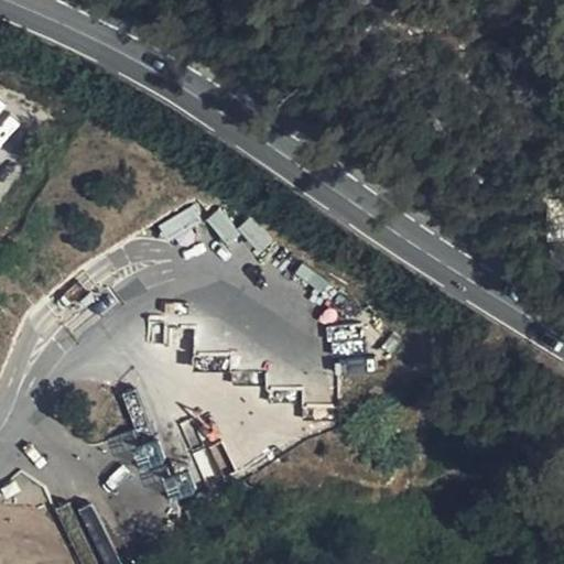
[(17,111),(13,115),(0,101),(0,147),(12,134),(19,140),(32,127),(17,111)]
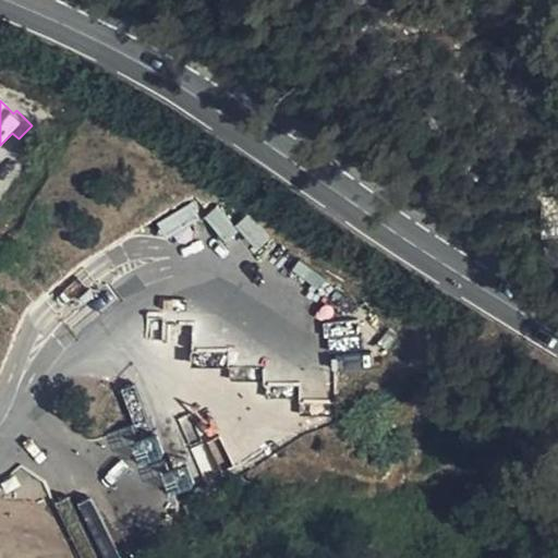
[(192,202),(154,222),(162,239),(201,218),(192,202)]
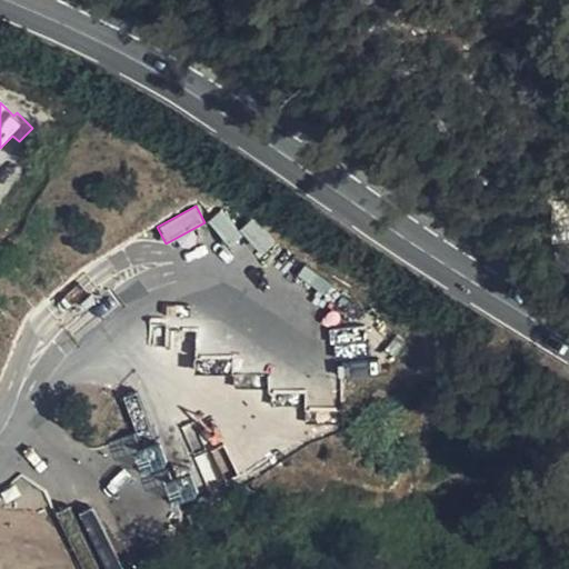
[(568,209),(552,211),(555,239),(568,237),(568,209)]
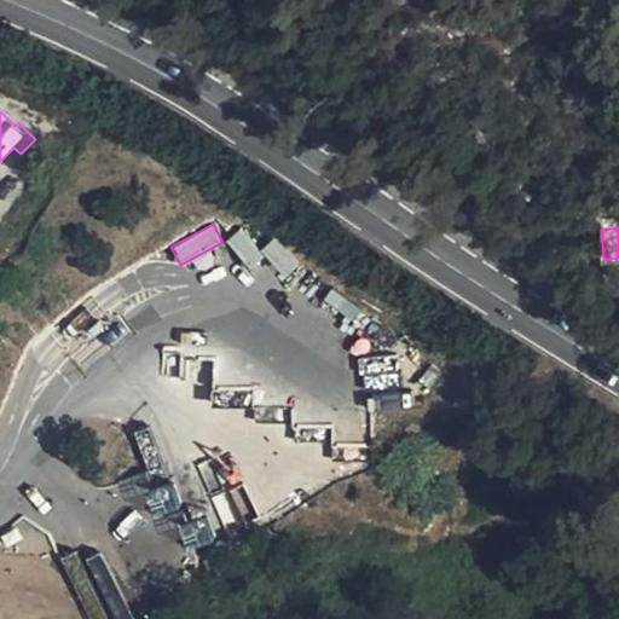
[(241,229),(226,241),(249,267),(264,255),(241,229)]
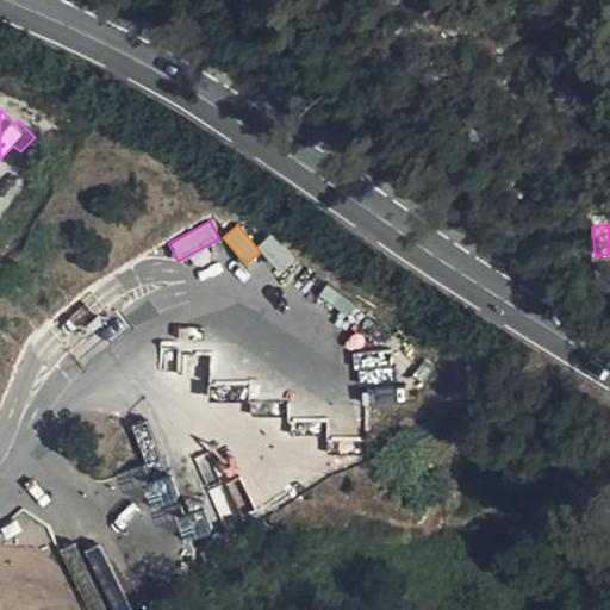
[(278,236),(261,244),(275,274),(292,266),(278,236)]
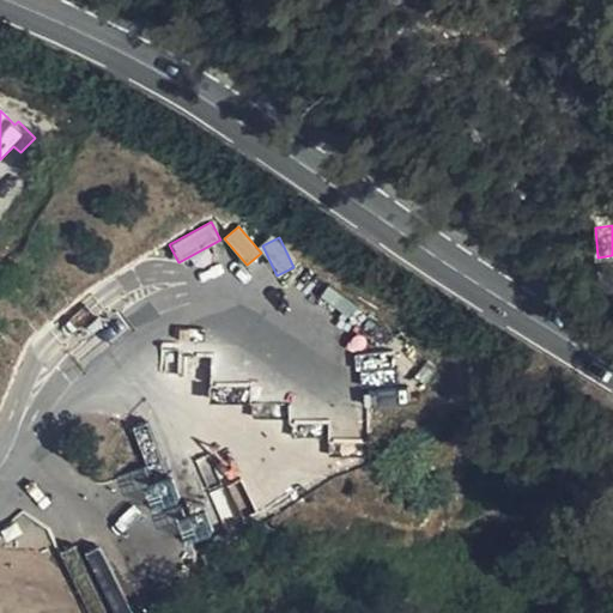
[(360,381),(388,376),(386,358),(358,363),(360,381)]
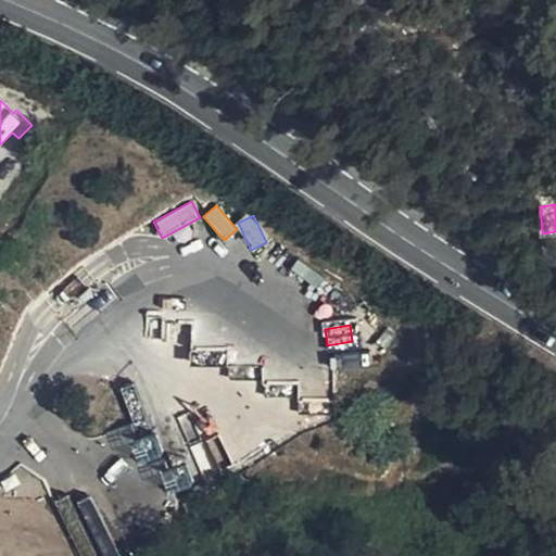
[(155,436),(133,444),(139,463),(162,453),(155,436)]
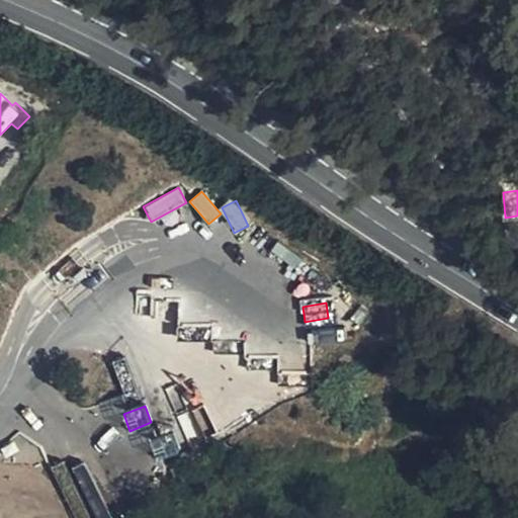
[(169,431),(150,439),(159,459),(177,451),(169,431)]
